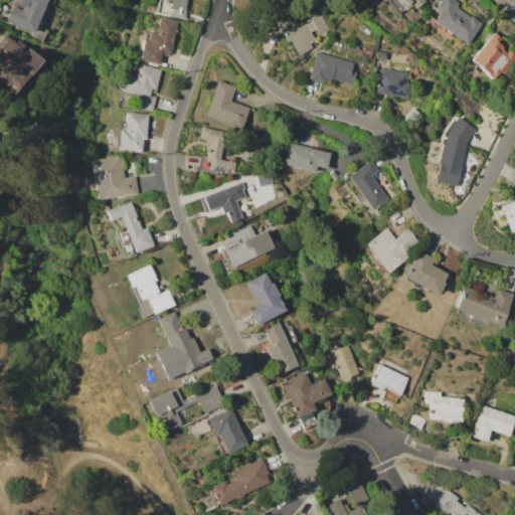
[(5,22),(12,6),(22,11),(23,8),(10,2),(10,0),(47,0),(46,3),(51,5),(41,28),(46,30),(41,43),(9,30),(12,24),(5,22)]
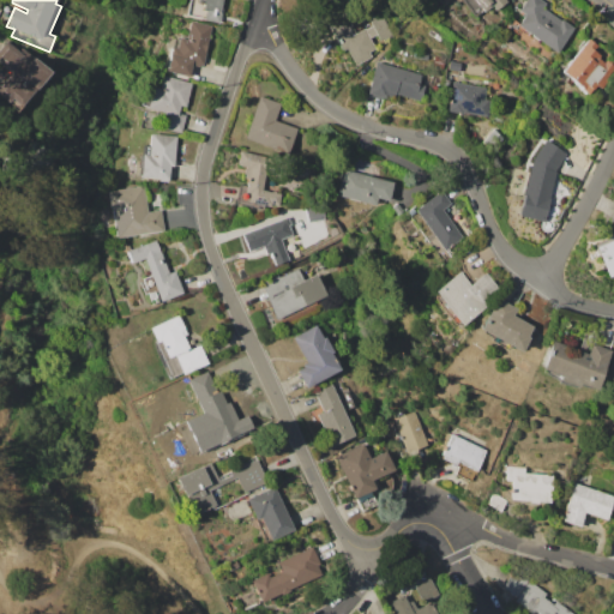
[(188,0),(221,0),(221,6),(222,6),(218,24),(203,20),(203,18),(186,14),(188,0)]
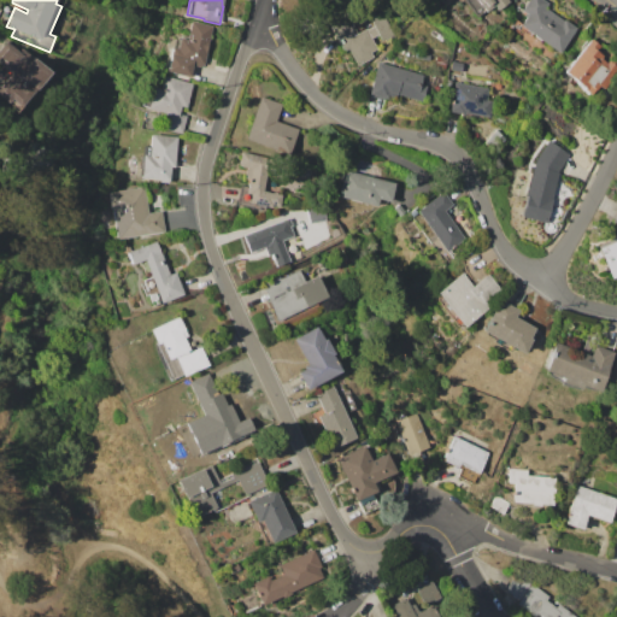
[(509,0),(510,1),(498,11),(494,5),(487,11),(477,0),(509,0)]
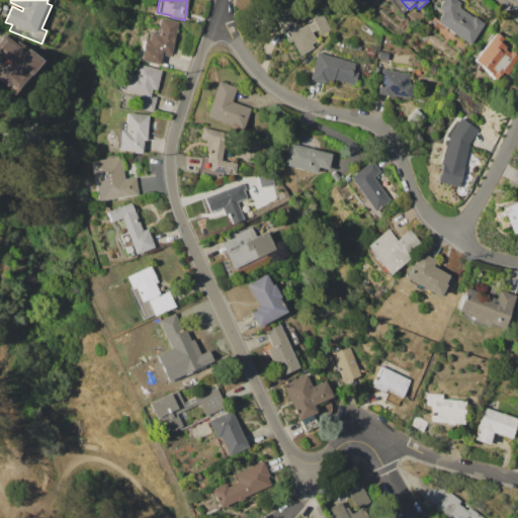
[(436,21),(442,13),(437,9),(443,0),(455,0),(459,3),(457,6),(472,17),(473,16),(484,23),(469,45),(436,21)]
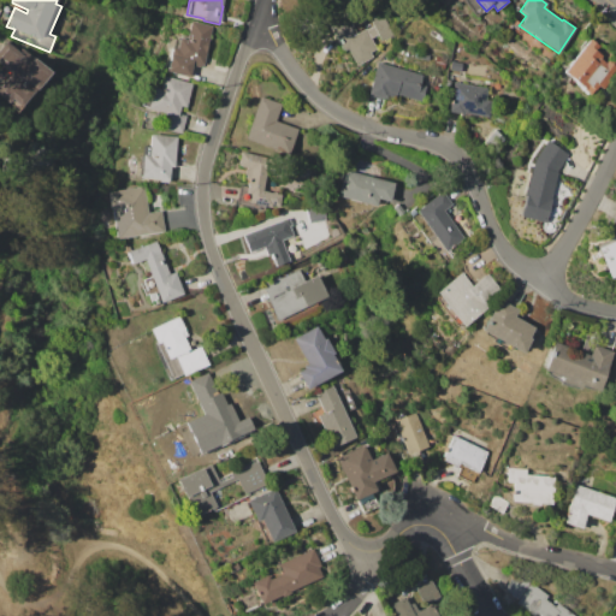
[(330,23),(348,16),(356,34),(367,29),(373,27),(367,15),(380,9),(394,36),(380,42),(377,35),(371,39),(375,49),(371,52),(373,57),(368,59),(368,60),(355,66),(347,48),(342,51),(330,23)]
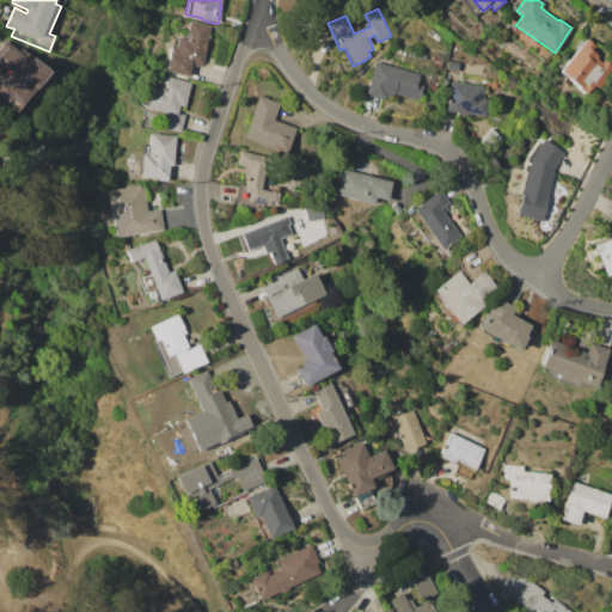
[(190,22),(210,26),(201,65),(199,65),(197,67),(190,65),(188,78),(164,72),(170,47),(176,48),(178,37),(185,38),(190,22)]
